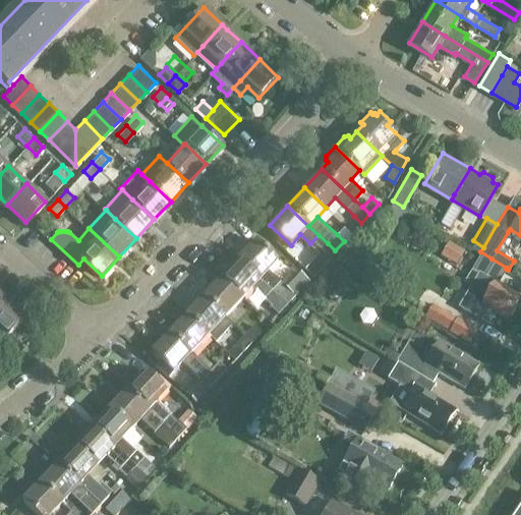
[(335,250),(328,243),(319,235),(310,243),(320,252),(319,253),(327,260),(335,250)]
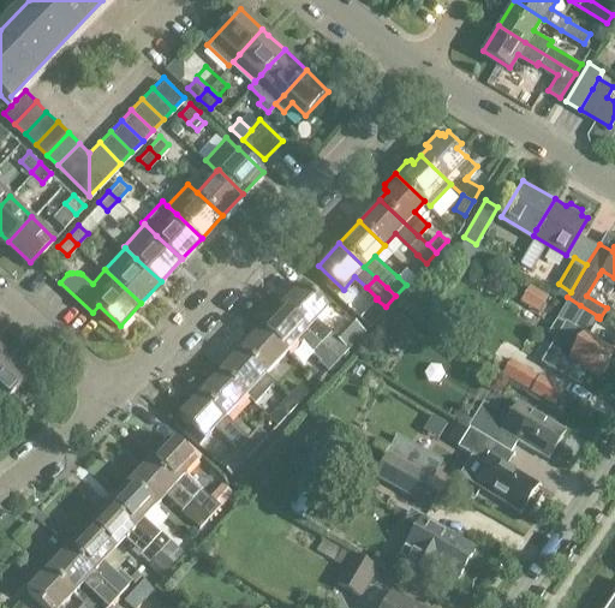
[(303,281),(281,304),(338,357),(348,346),(340,338),(339,339),(316,317),(327,305),(303,281)]
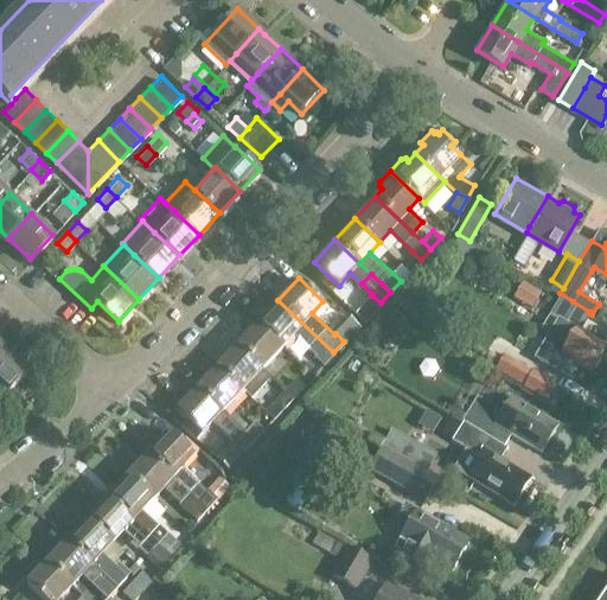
[(550,331),(538,351),(538,357),(566,374),(570,371),(576,361),(592,370),(606,344),(606,343),(580,327),(589,313),(590,312),(573,301),(560,293),(542,326),(550,331)]
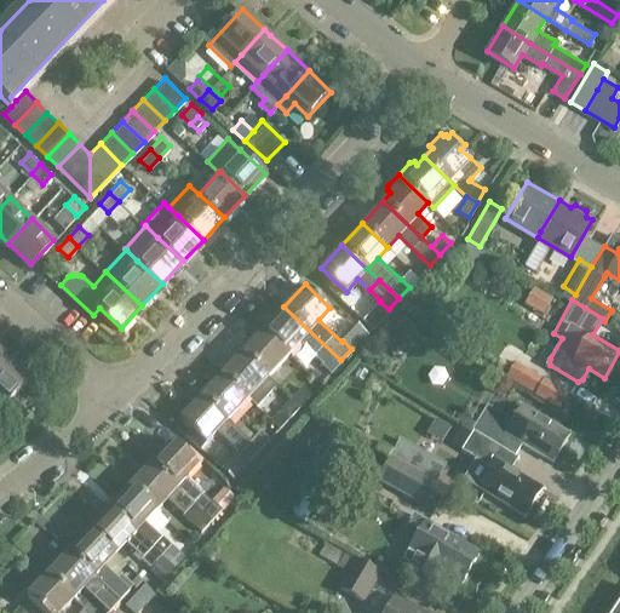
[(283,307),(270,321),(263,328),(288,353),(299,341),(322,362),(322,364),(331,372),(340,360),(283,307)]
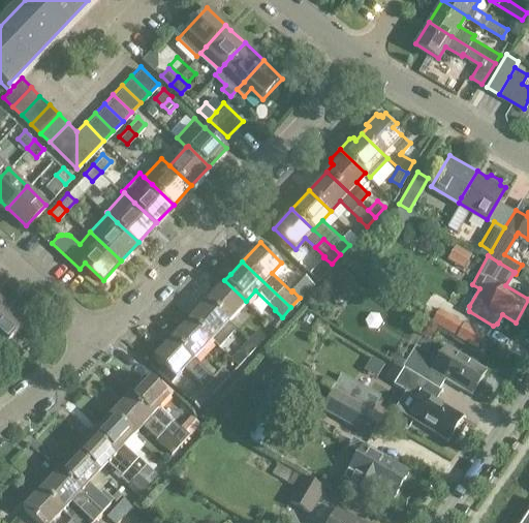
[(228,319),(246,301),(224,280),(207,299),(228,319)]
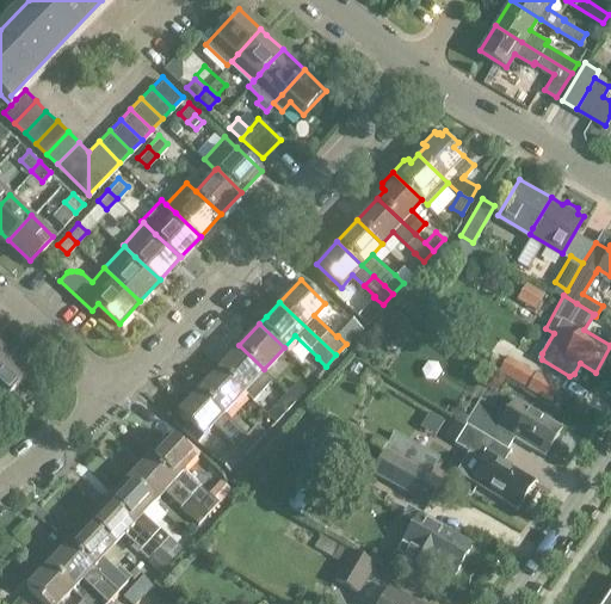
[(264,369),(239,345),(218,367),(244,390),(253,399),(273,377),(264,369)]
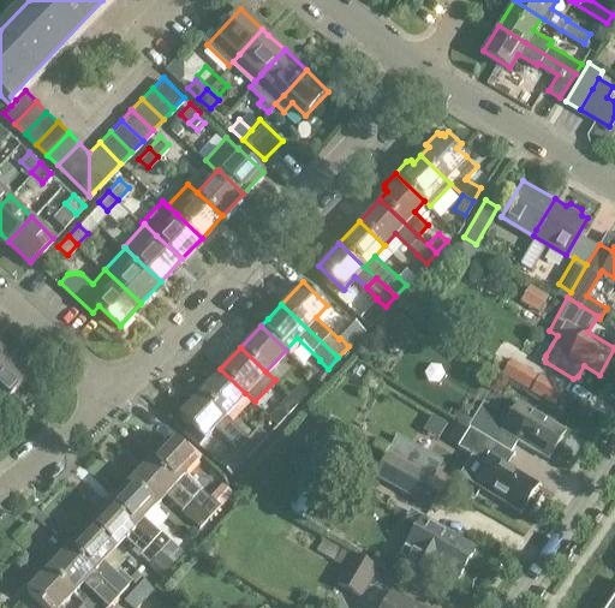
[(0,394),(5,399),(28,375),(5,353),(0,359),(0,394)]
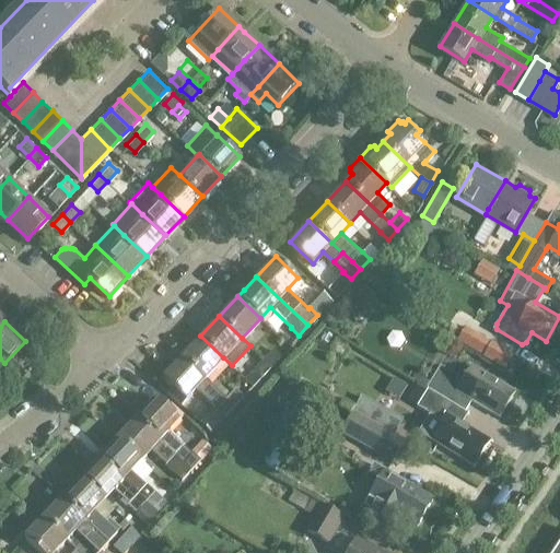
[(483,352),(505,366),(514,353),(491,339),(490,340),(464,325),(457,336),(483,352)]
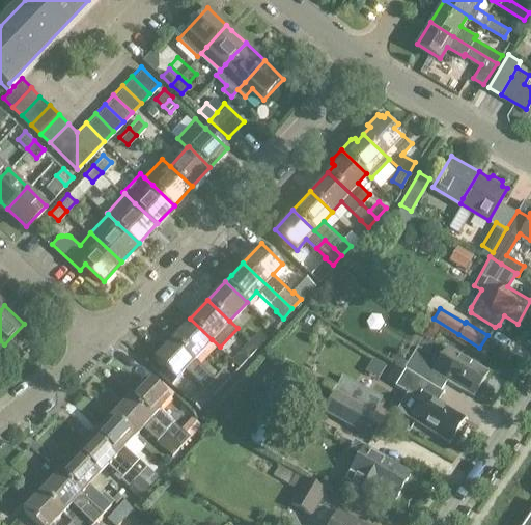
[(172,338),(194,358),(212,339),(190,319),(172,338)]
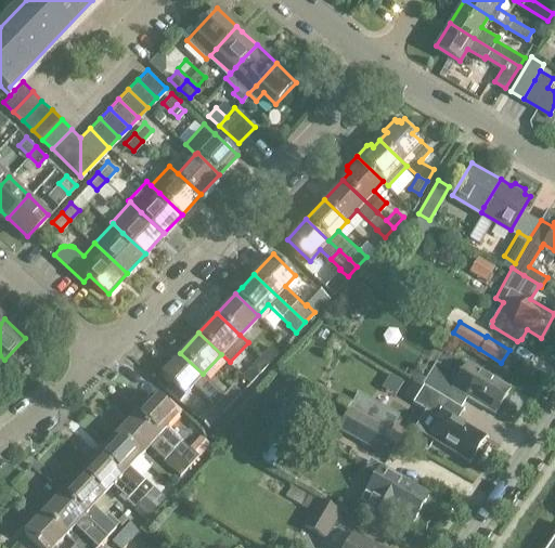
[(270,343),(260,354),(269,362),(279,351),(270,343)]
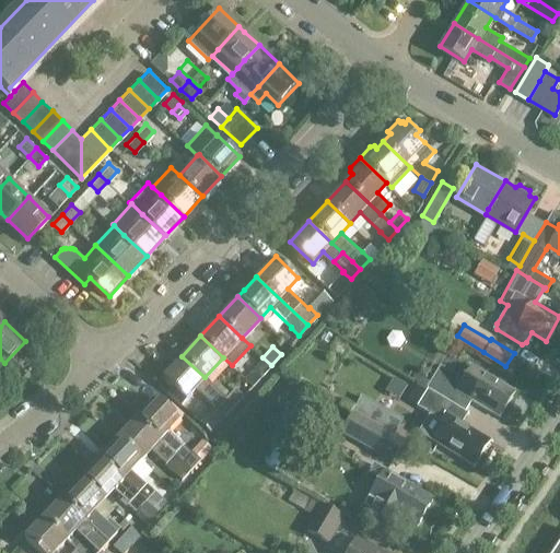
[(182,356),(163,376),(186,398),(196,386),(205,377),(182,356)]
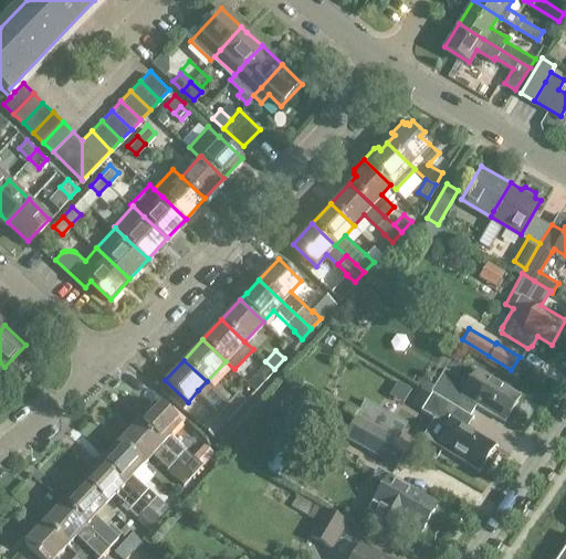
[(264,379),(274,369),(265,361),(257,371),(264,379)]
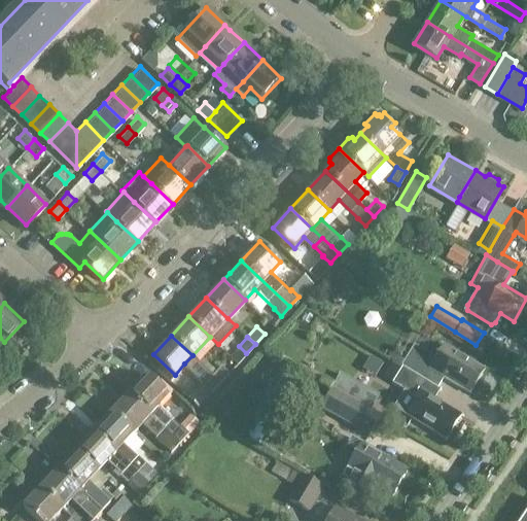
[(444,375),(469,390),(483,368),(445,344),(433,361),(428,357),(431,352),(414,342),(400,363),(402,365),(441,387),(437,385),(444,375)]
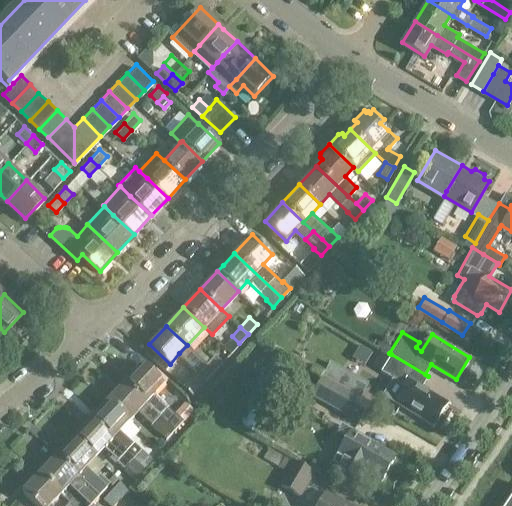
[(214,370),(206,363),(187,345),(179,353),(198,372),(205,379),(214,370)]
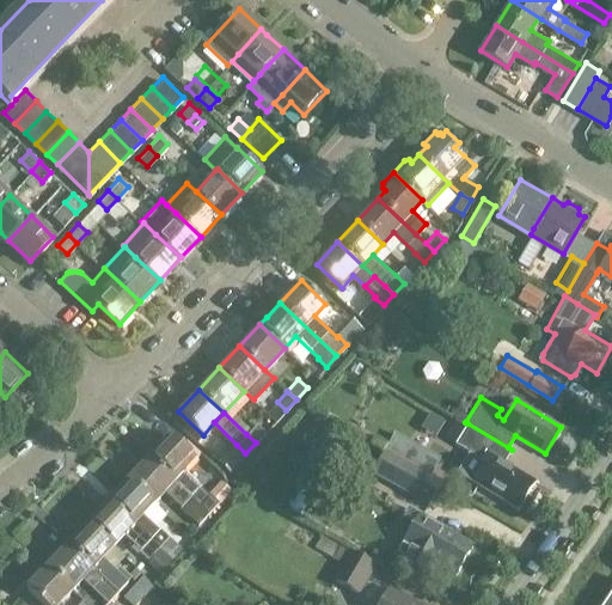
[(256,442),(267,432),(257,423),(246,434),(256,442)]
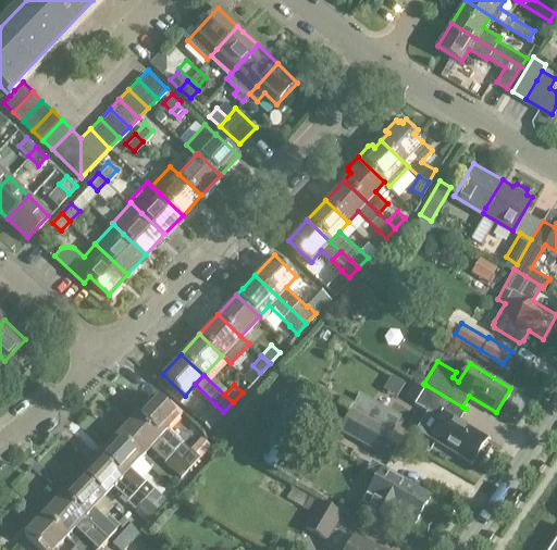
[(430,436),(471,461),(485,437),(458,420),(466,409),(425,385),(415,402),(441,419),(430,436)]
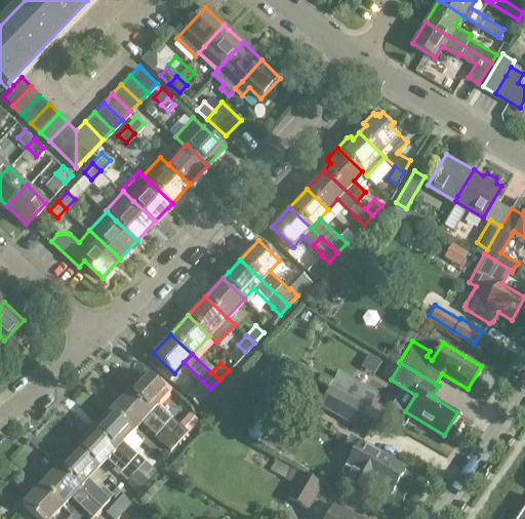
[(155,381),(146,372),(128,392),(150,411),(179,439),(198,418),(190,410),(179,422),(159,402),(167,393),(167,392),(172,387),(160,374),(155,381)]
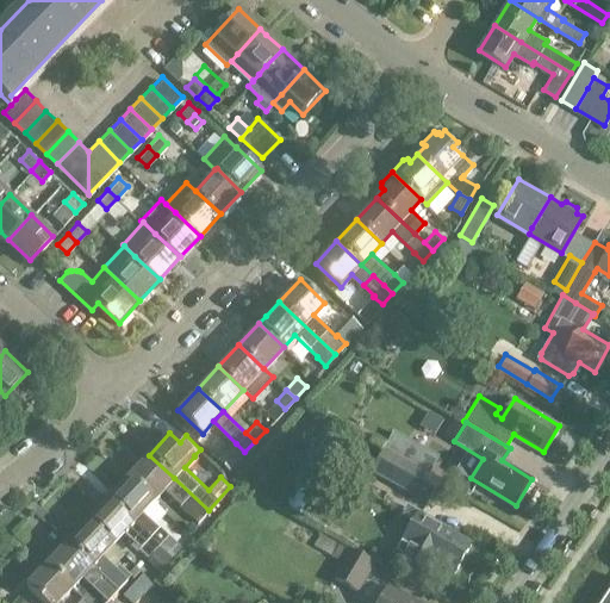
[(163,489),(180,504),(179,504),(198,522),(209,510),(174,478),(149,455),(129,477),(154,499),(163,489)]
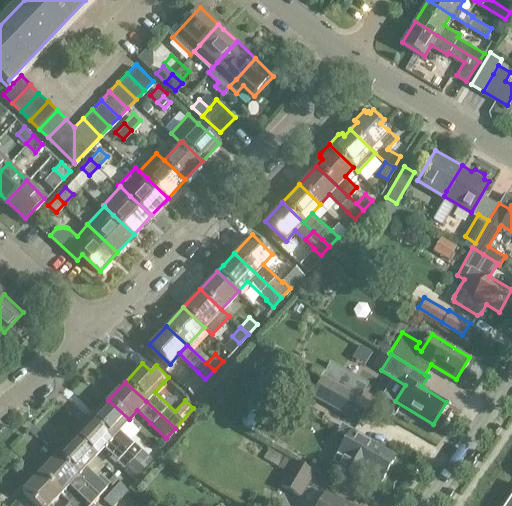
[(331,400),(335,392),(324,385),(320,393),(331,400)]
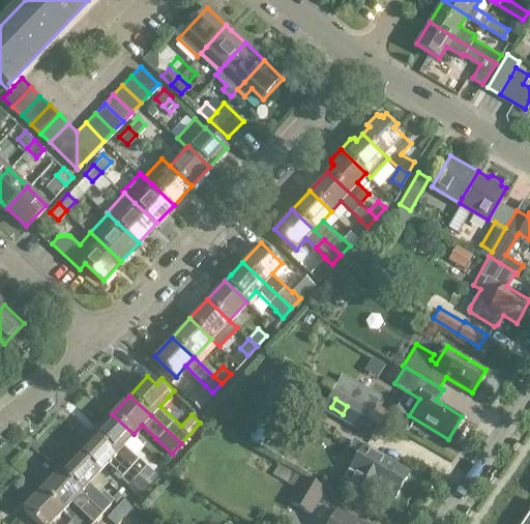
[(112,414),(94,433),(116,454),(124,443),(134,434),(112,414)]
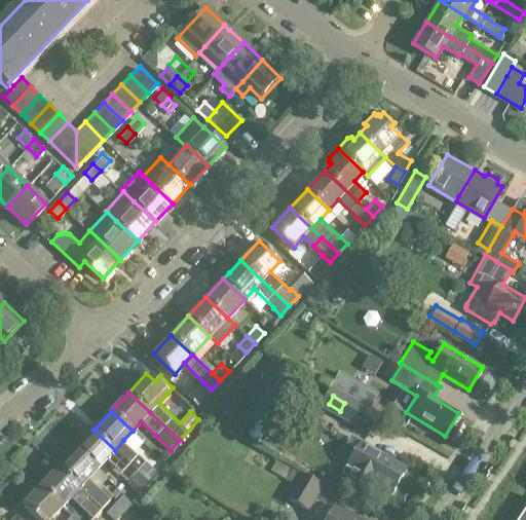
[(115,450),(94,430),(76,449),(98,469),(107,458),(115,450)]
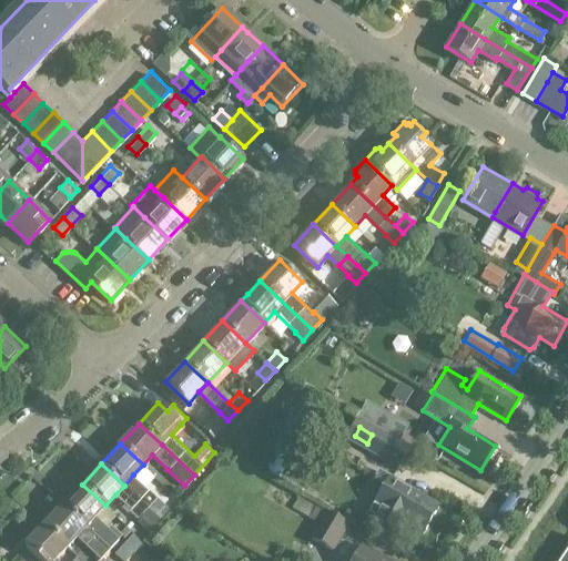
[(367,513),(397,531),(405,520),(423,531),(438,505),(402,482),(401,483),(389,476),(391,473),(378,467),(369,482),(382,489),(367,513)]
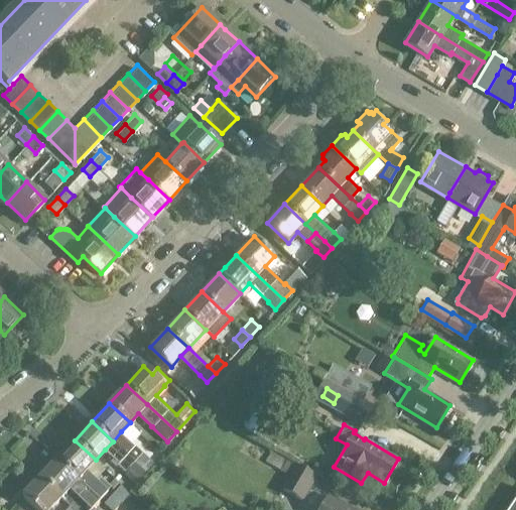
[(113,441),(127,454),(134,461),(145,472),(154,462),(135,444),(121,431),(113,441)]
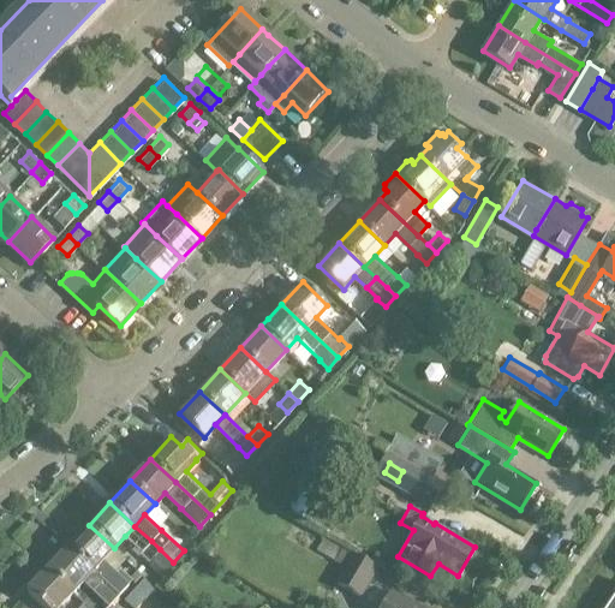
[(119,594),(130,583),(105,559),(114,548),(89,525),(69,547),(119,594)]
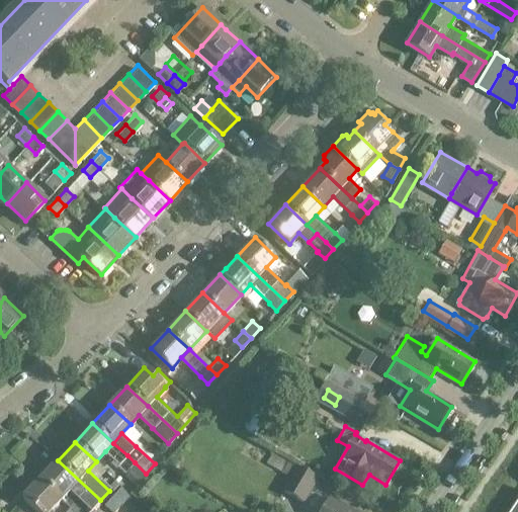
[(125,472),(135,462),(127,455),(113,443),(105,451),(119,464),(118,465),(125,472)]
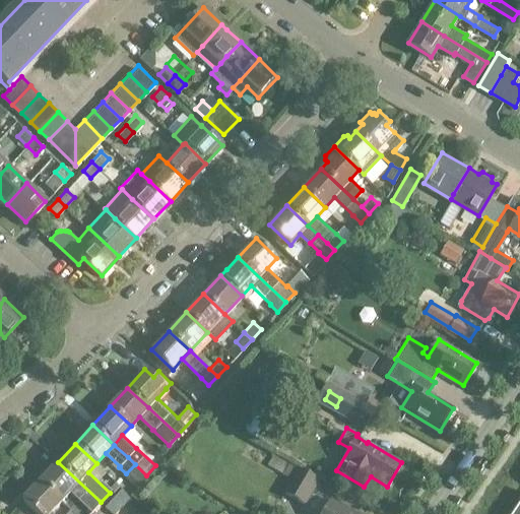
[(41,480),(62,500),(70,492),(91,512),(101,502),(58,462),(41,480)]
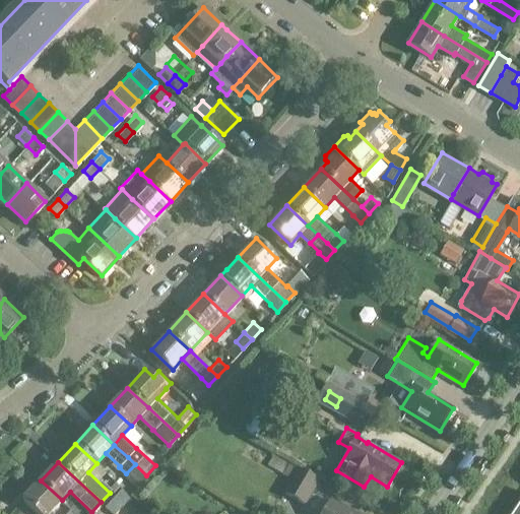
[(320,477),(297,464),(282,491),(306,503),(320,477)]
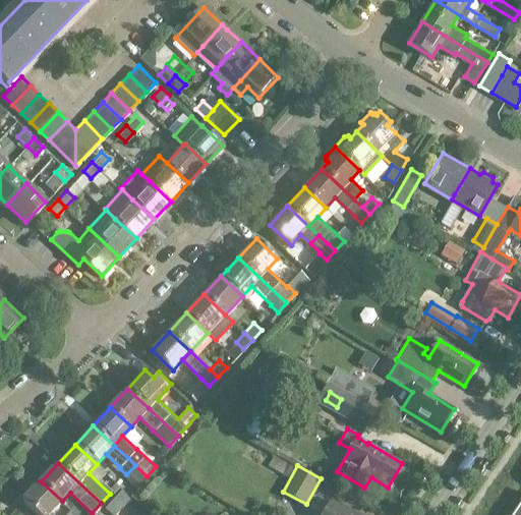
[(41,481),(23,500),(39,514),(49,514),(62,501),(41,481)]
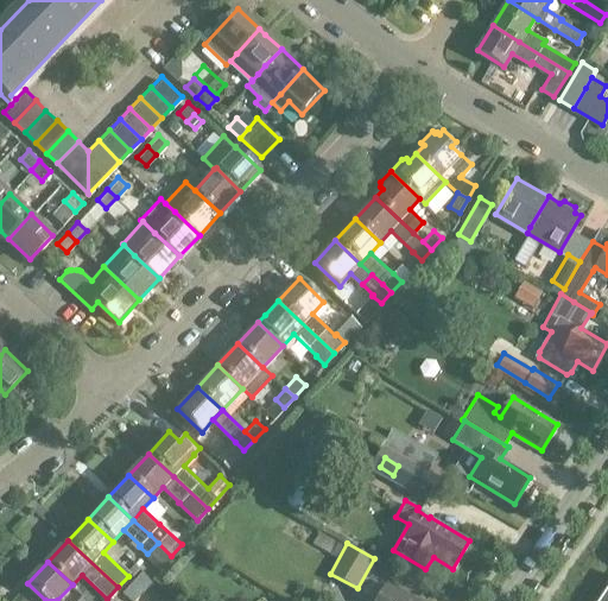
[(133,600),(153,579),(141,569),(122,590),(133,600)]
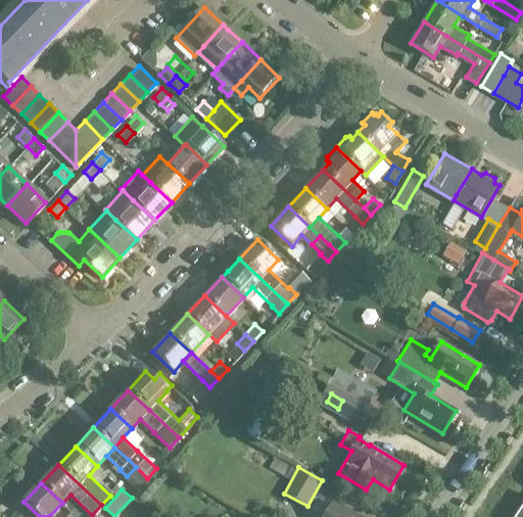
[(360,516),(333,501),(324,516),(360,516)]
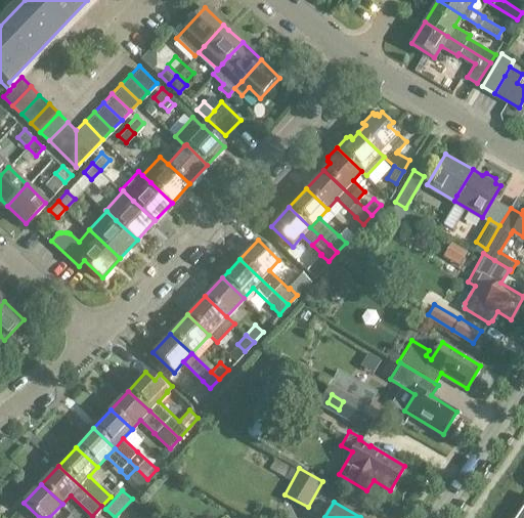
[(523,517),(523,506),(515,517),(523,517)]
